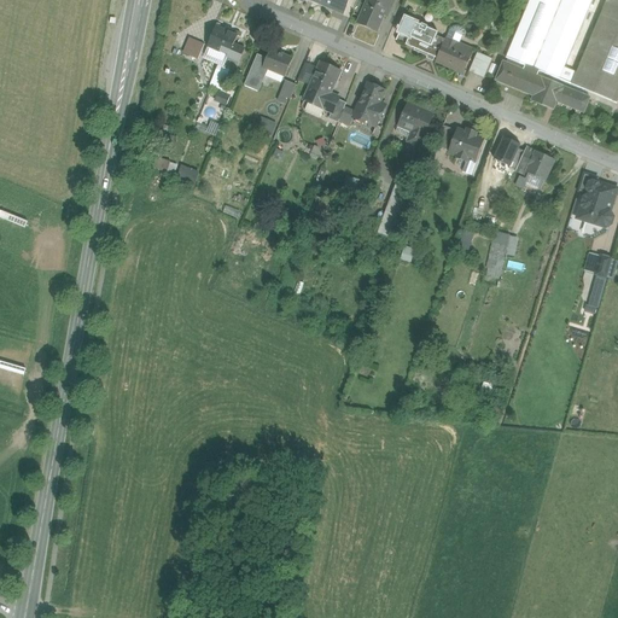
[(350,0),(334,0),(331,10),(344,15),(350,0)]
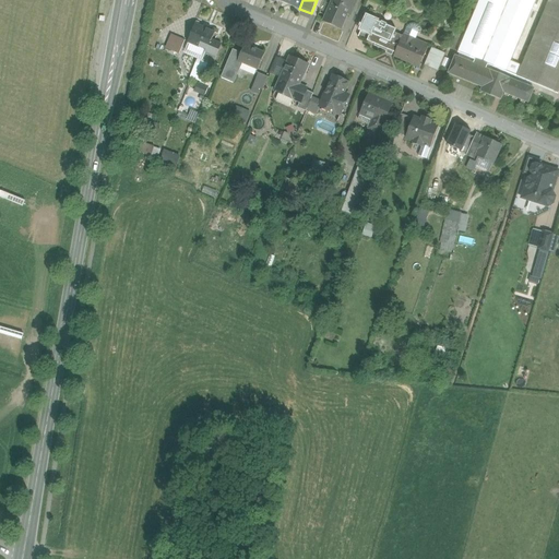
[(333,0),(333,2),(332,2),(324,22),(342,30),(348,14),(351,16),(357,0),(333,0)]
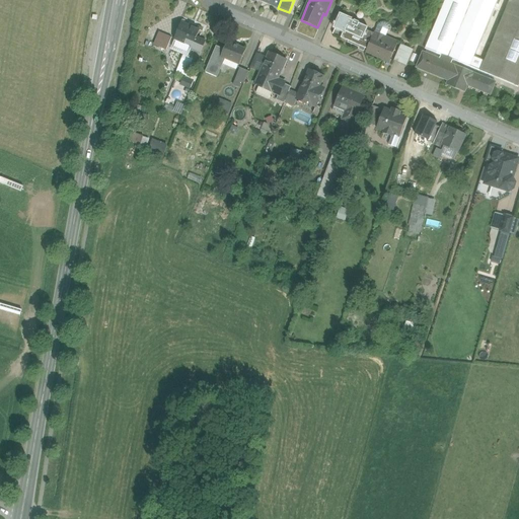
[(446,0),(426,50),(427,50),(465,66),(470,67),(494,9),(497,0),(446,0)]
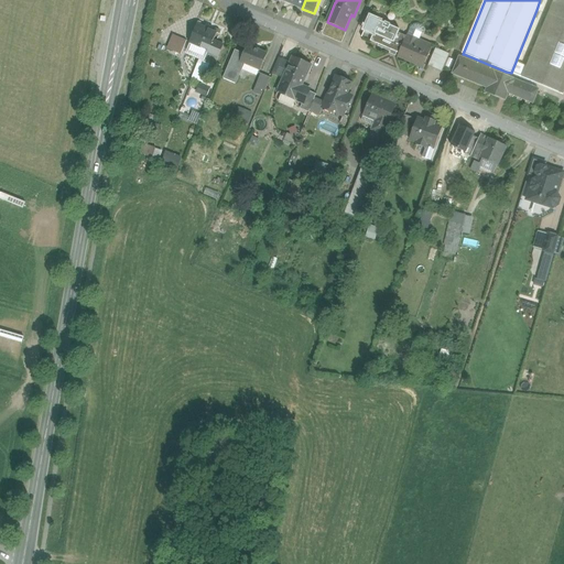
[(563,0),(540,0),(537,10),(563,20),(563,0)]
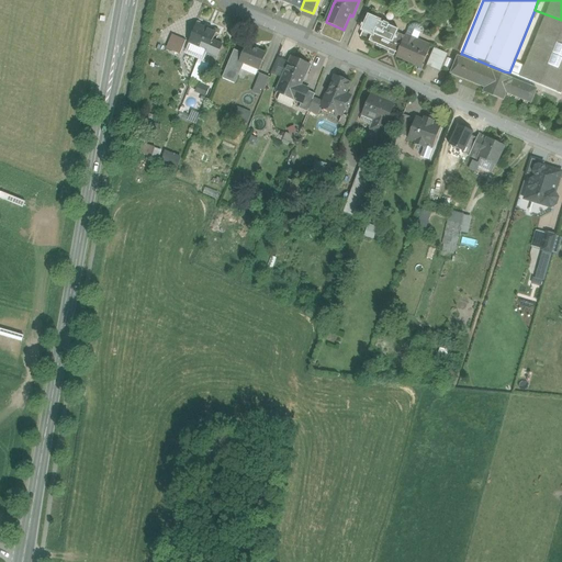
[(561,92),(561,20),(535,10),(509,72),(561,94),(561,92)]
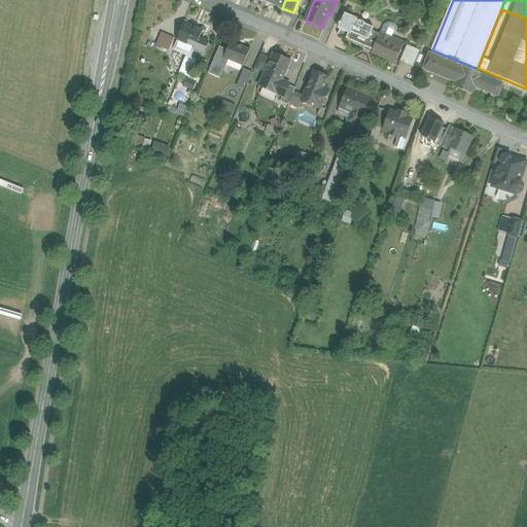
[(374,28),(346,15),(341,29),(349,32),(346,38),(354,42),(353,43),(371,51),(371,49),(374,50),(380,34),(373,31),(374,28)]
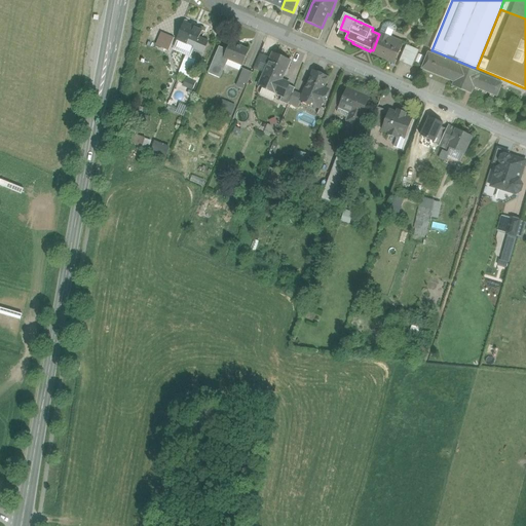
[(388,22),(385,23),(383,24),(382,27),(383,27),(380,34),(390,38),(393,32),(395,32),(396,29),(396,27),(393,24),(391,23),(388,22)]
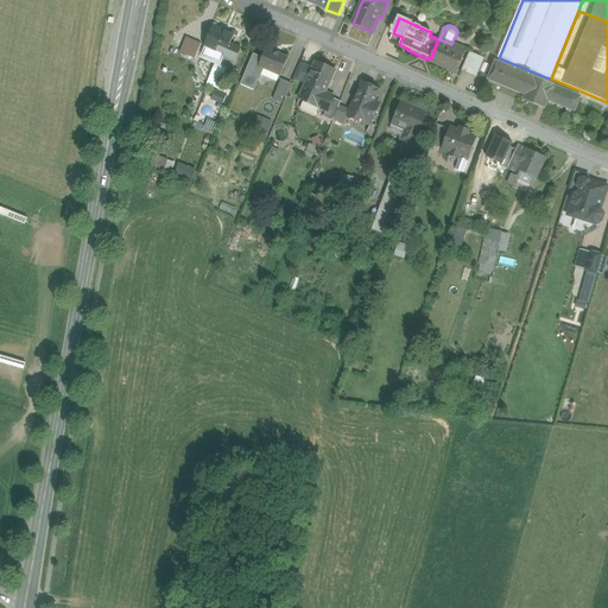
[(233,36),(213,26),(204,45),(226,54),(225,56),(235,61),(241,49),(229,43),(233,36)]
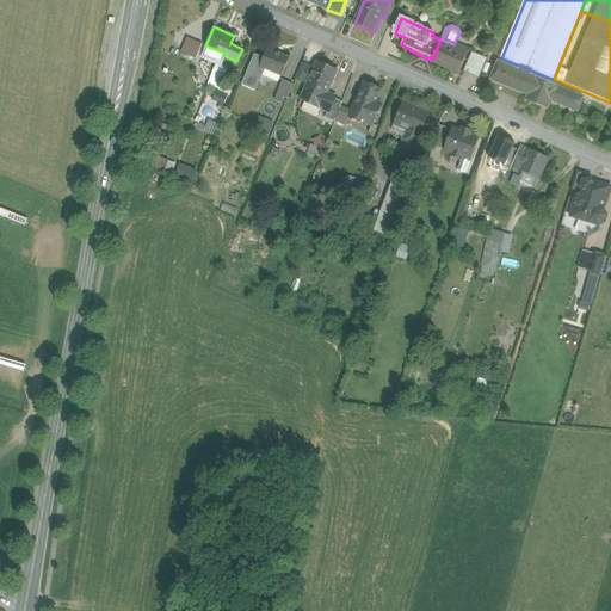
[(202,44),(189,38),(181,53),(196,59),(202,44)]
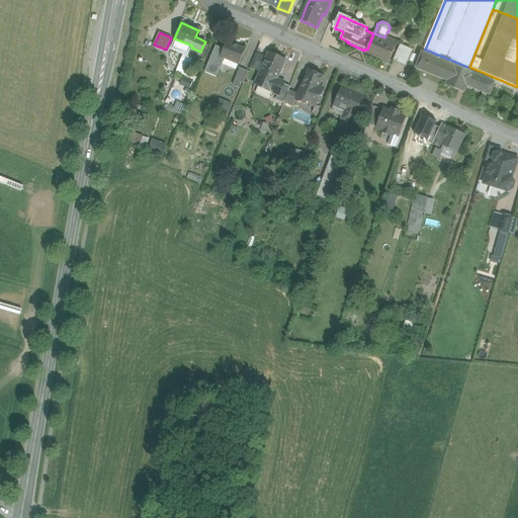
[(374,33),(374,32),(373,33),(367,50),(372,52),(390,60),(397,42),(384,37),(374,33)]
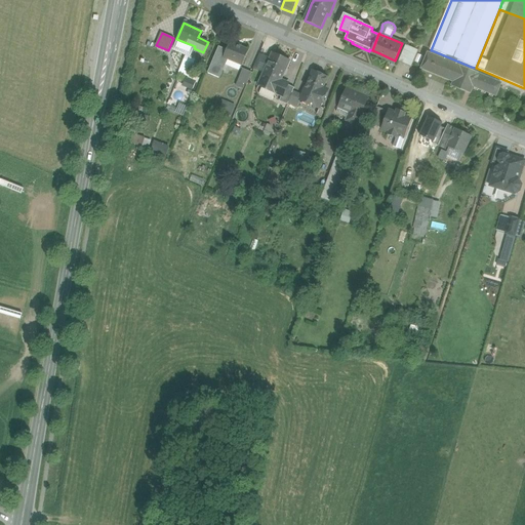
[(431,38),(425,36),(421,45),(427,47),(431,38)]
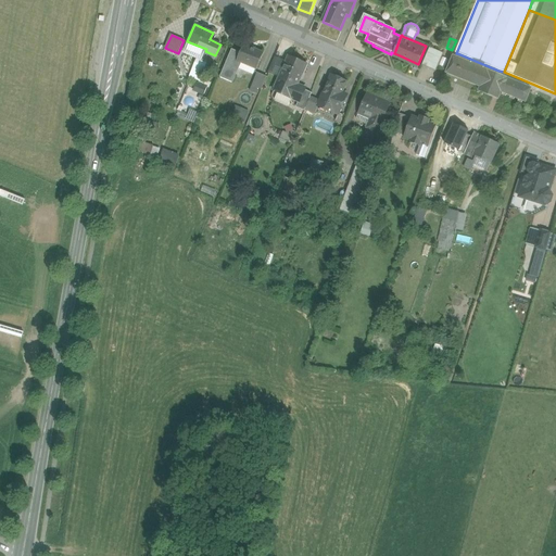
[(182,53),(198,60),(201,61),(205,51),(206,49),(187,41),(182,53)]
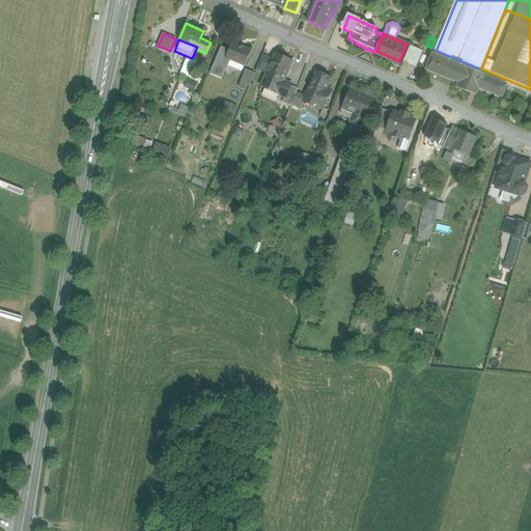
[(251,51),(233,43),(228,53),(226,58),(229,59),(244,66),(251,51)]
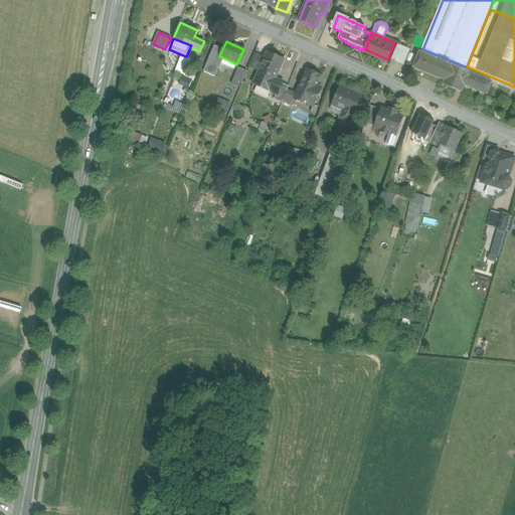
[(391,60),(404,65),(411,48),(397,43),(391,60)]
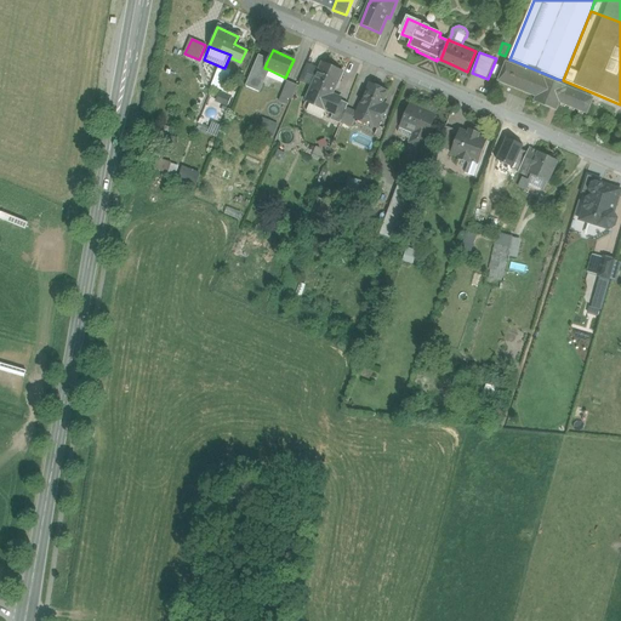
[(240,62),(229,57),(224,68),(233,72),(235,73),(240,62)]
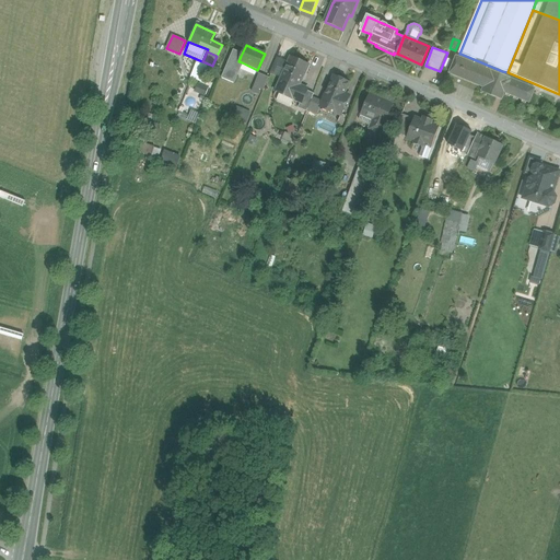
[(241,56),(234,53),(230,63),(238,68),(242,62),(238,61),(241,56)]
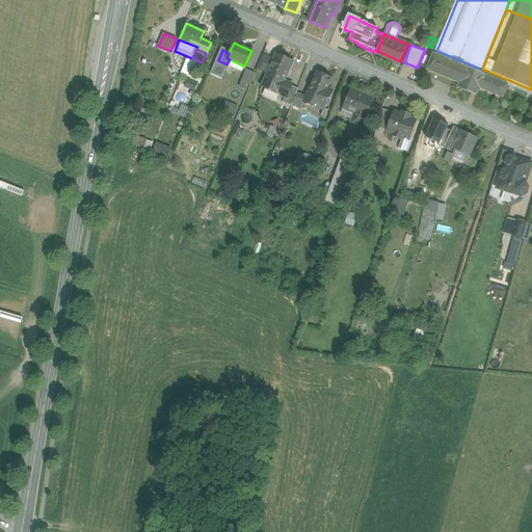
[(468,91),(477,68),(437,51),(436,55),(433,54),(427,70),(459,83),(458,87),(468,91)]
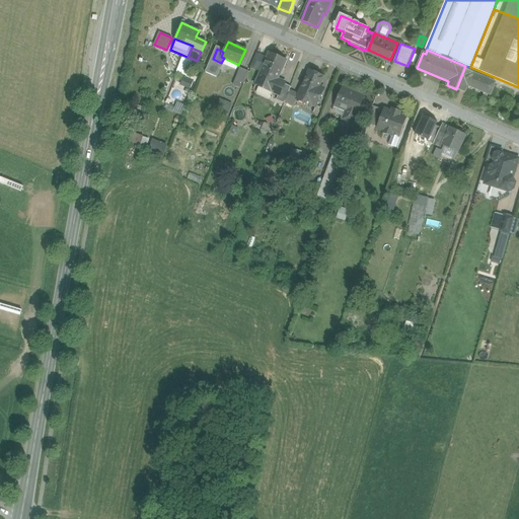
[(287,61),(269,53),(269,54),(267,58),(261,72),(261,73),(277,80),(278,79),(282,69),(283,70),(287,61)]
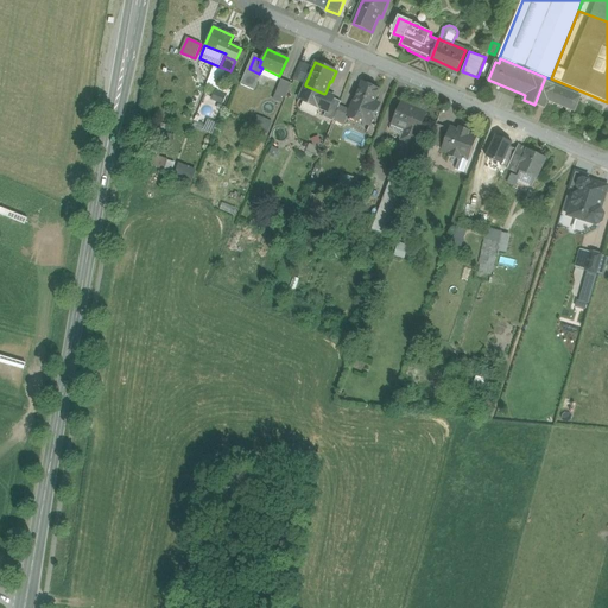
[(296,81),(305,84),(312,68),(304,63),(296,81)]
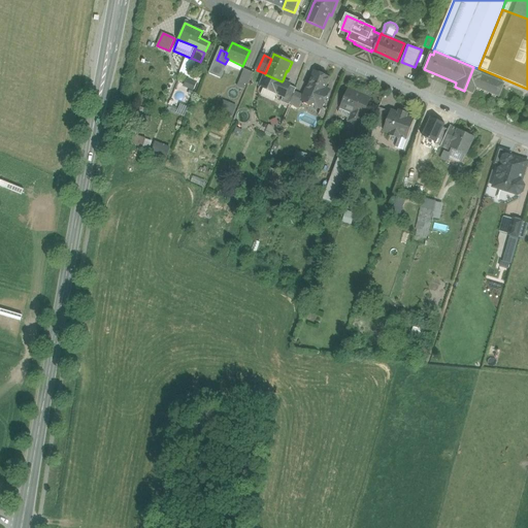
[(191,58),(188,57),(185,63),(196,67),(198,61),(191,58)]
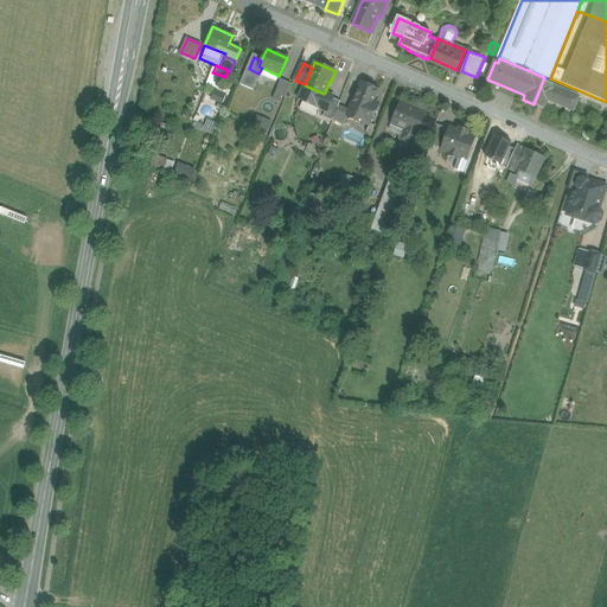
[(262,68),(259,74),(276,82),(279,76),(262,68)]
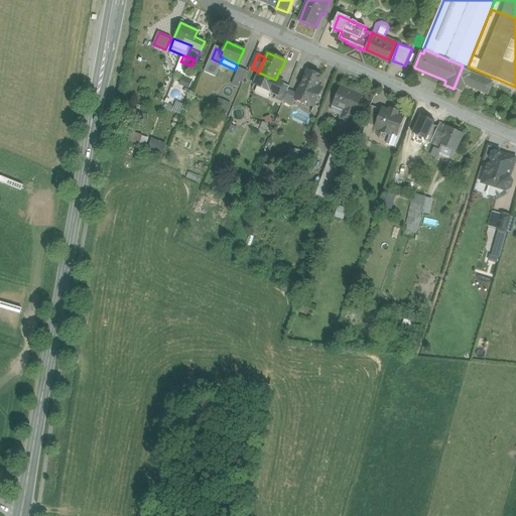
[(220,62),(212,58),(206,73),(214,77),(220,62)]
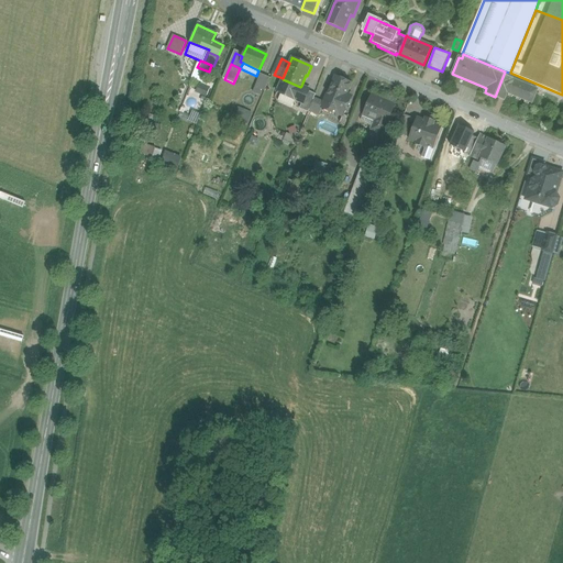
[(209,72),(197,67),(194,77),(205,81),(209,72)]
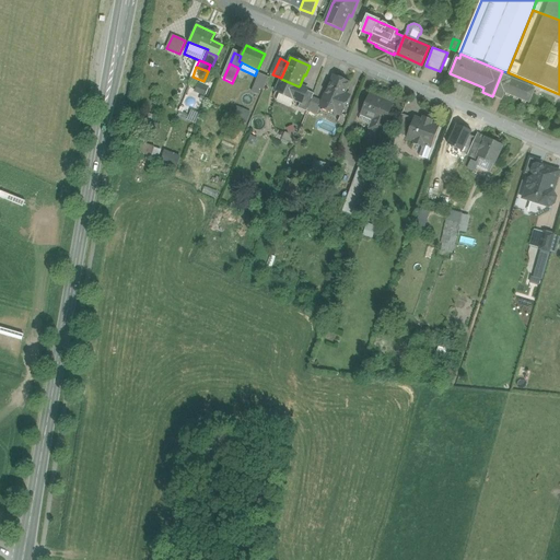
[(502,71),(492,96),(502,100),(505,93),(529,103),(535,90),(531,88),(533,83),(508,72),(502,71)]
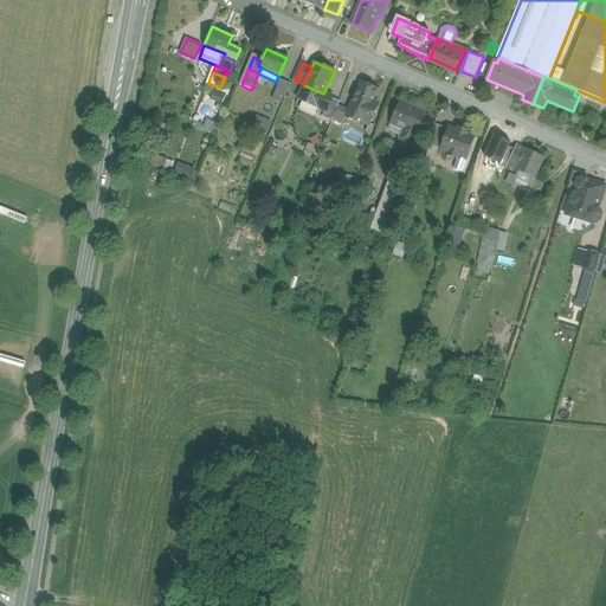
[(281,81),(274,100),(282,103),(290,84),(281,81)]
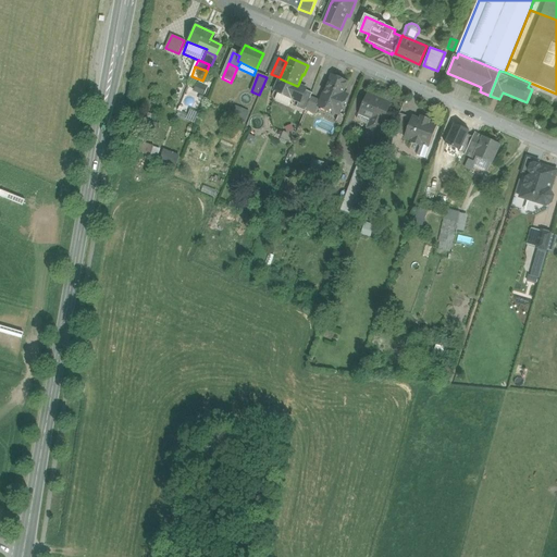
[(346,82),(331,75),(321,102),(319,106),(339,114),(347,95),(342,93),(346,82)]
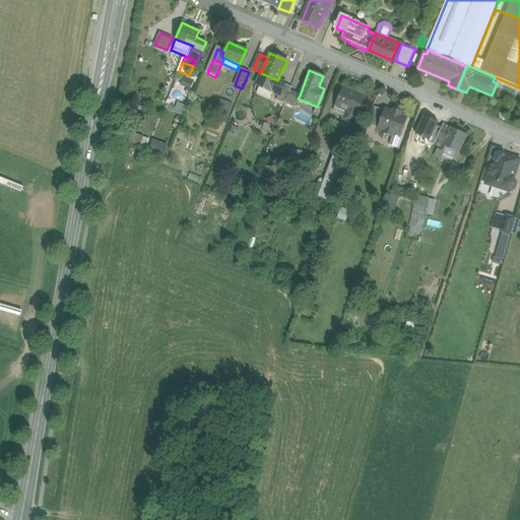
[(277,80),(261,73),(256,85),(260,87),(275,93),(279,95),(284,84),(285,83),(278,79),(277,80)]
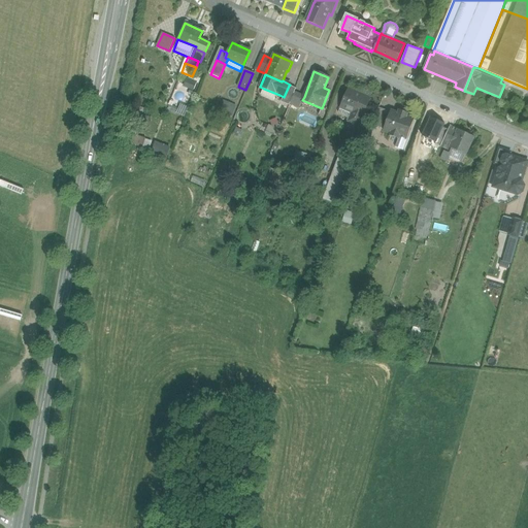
[(187,77),(184,86),(194,90),(197,81),(187,77)]
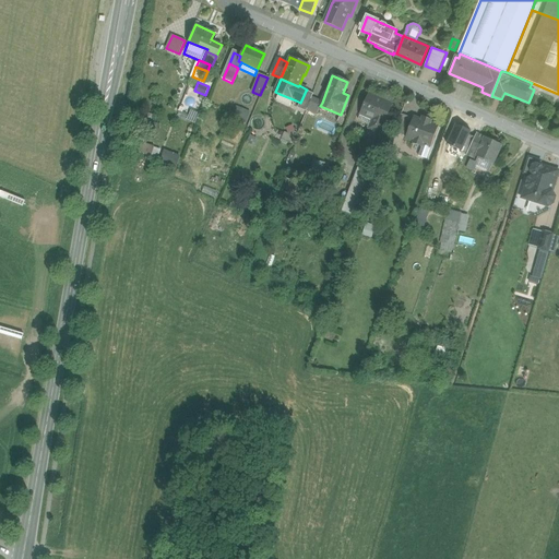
[(306,91),(300,103),(298,108),(306,111),(307,111),(312,98),(313,94),(306,91)]
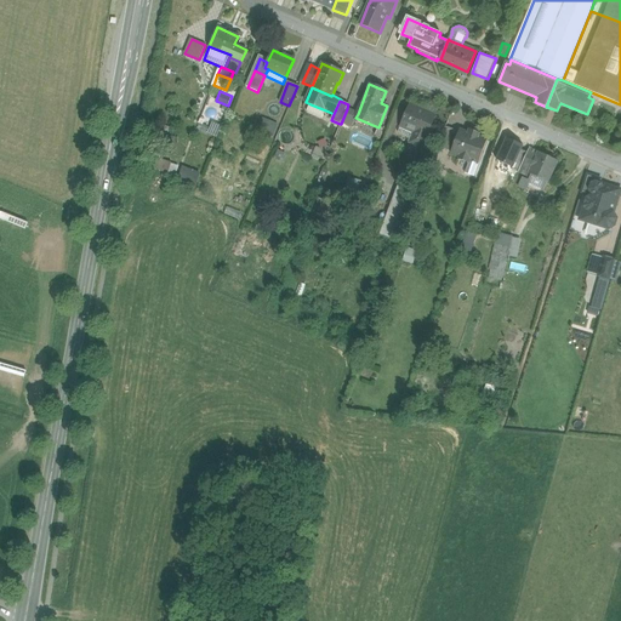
[(329,112),(311,104),(307,113),(325,121),(329,112)]
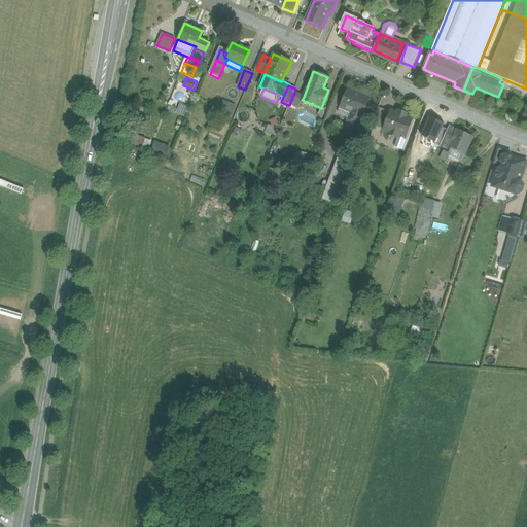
[(359,96),(347,90),(339,107),(351,112),(347,121),(358,126),(361,117),(362,117),(371,99),(360,94),(359,96)]
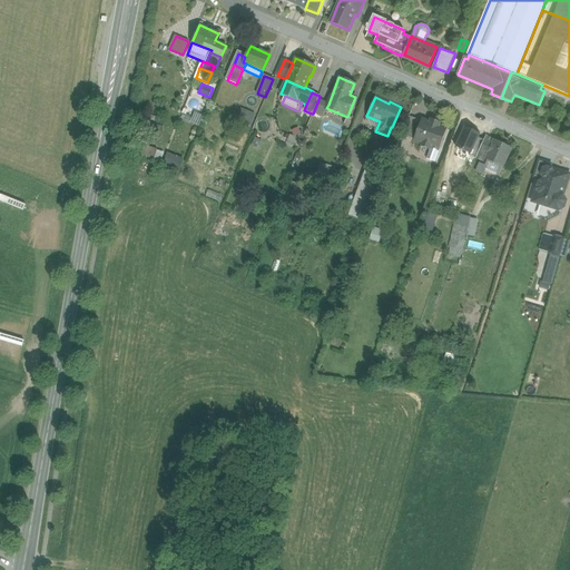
[(328,105),(318,100),(313,114),(323,117),(326,108),(328,105)]
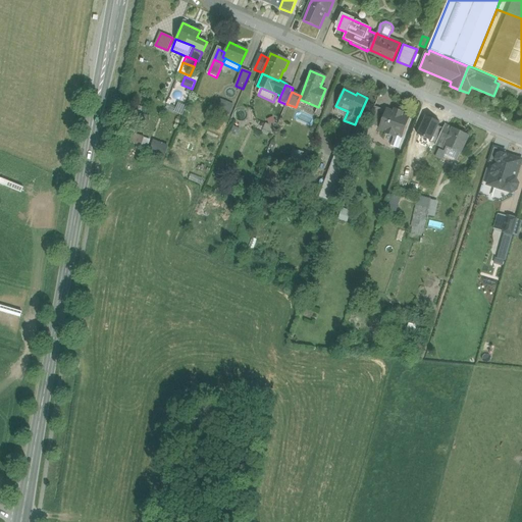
[(368,123),(379,128),(386,111),(375,107),(368,123)]
